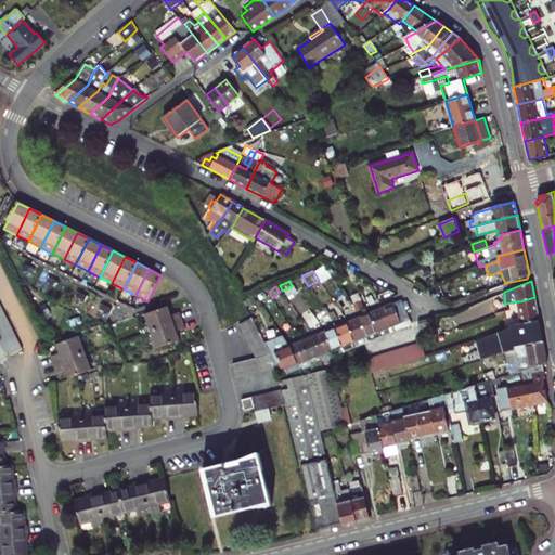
[(375,304),(371,294),(369,295),(365,297),(370,306),(375,304)]
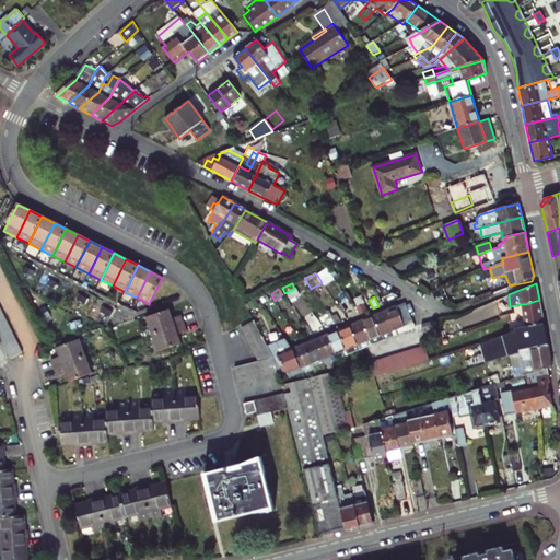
[(525,325),(544,322),(539,300),(525,304),(521,304),(525,325)]
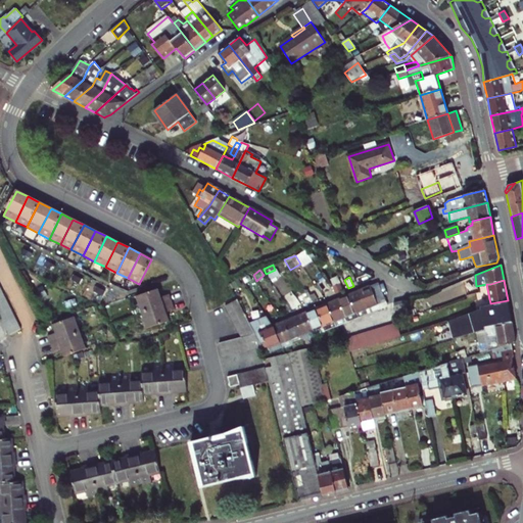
[(335,293),(343,290),(339,283),(332,287),(335,293)]
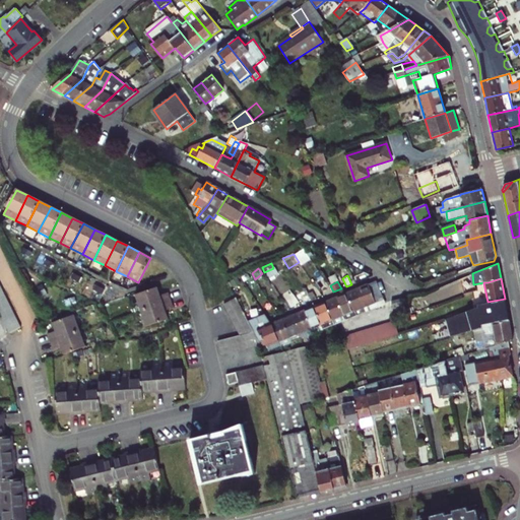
[(376,281),(358,288),(367,311),(377,307),(376,302),(383,299),(376,281)]
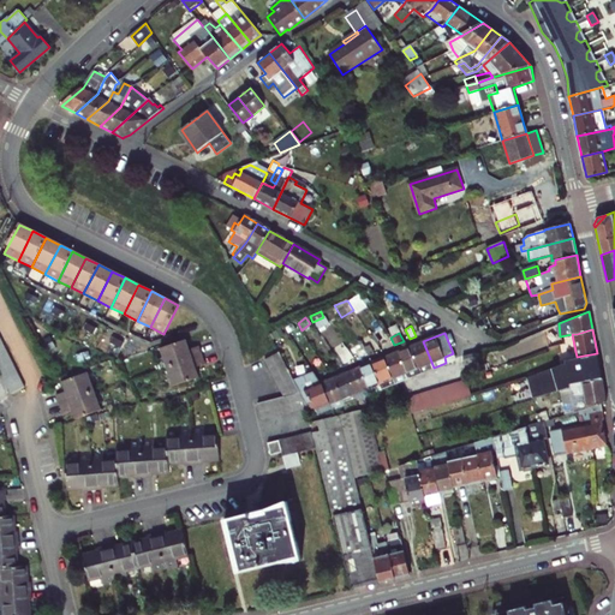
[(197,347),(187,350),(184,341),(159,348),(169,386),(196,378),(192,369),(203,365),(197,347)]
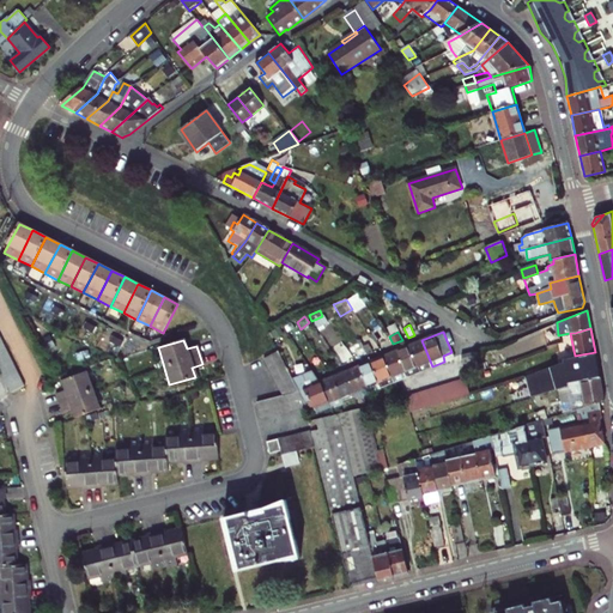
[(432,366),(422,340),(408,345),(418,366),(419,371),(432,366)]
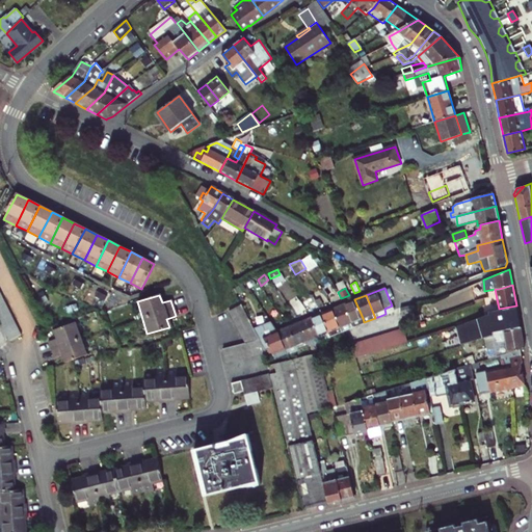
[(363,318),(354,299),(343,304),(351,322),(351,324),(353,324),(354,326),(364,322),(363,318)]
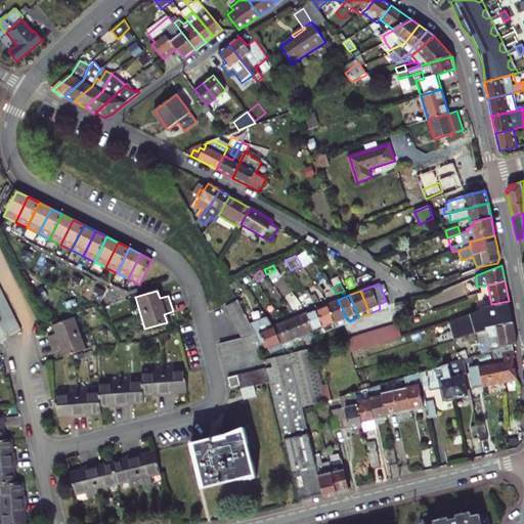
[(250,323),(241,306),(237,300),(225,306),(241,338),(219,343),(222,357),(261,347),(260,345),(255,334),(250,324),(250,323)]
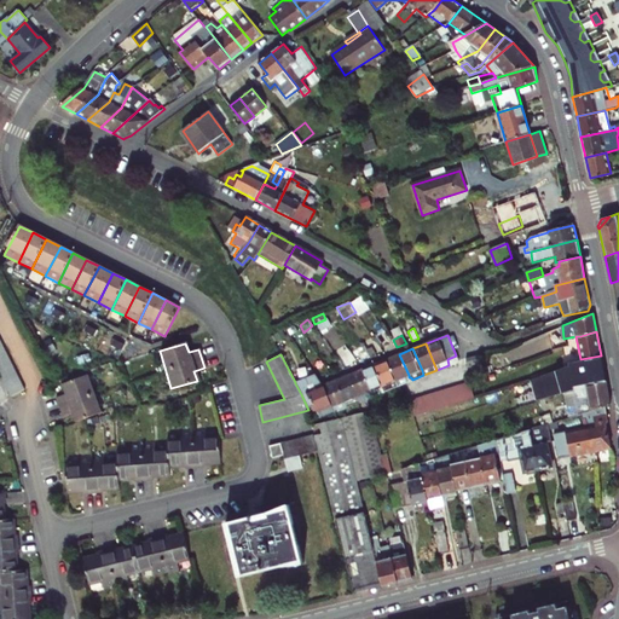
[(409,375),(399,354),(387,359),(395,380),(397,383),(409,377),(409,375)]
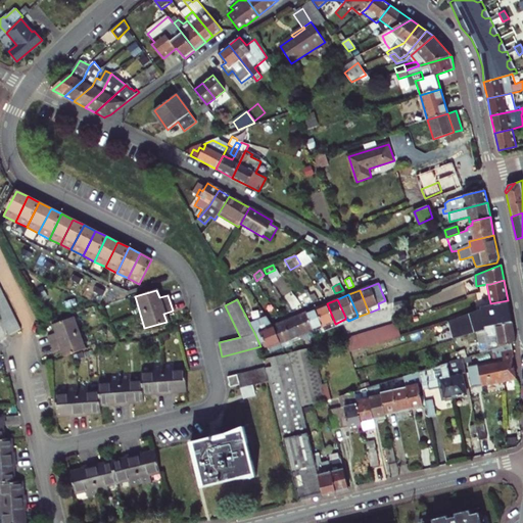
[(397,319),(408,316),(402,300),(392,303),(397,319)]
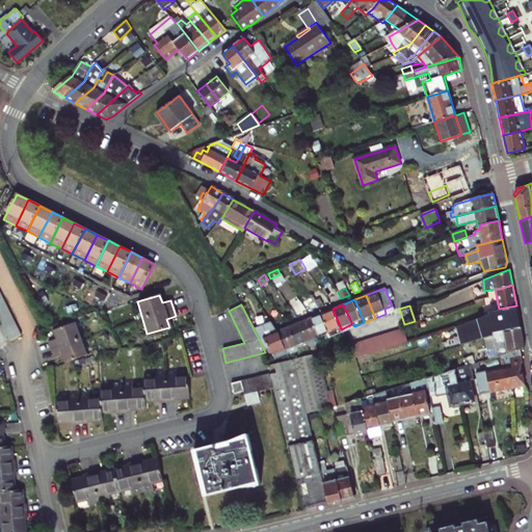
[(490,314),(457,326),(460,345),(493,335),(493,333),(499,331),(503,330),(521,327),(516,306),(499,309),(489,311),(490,314)]
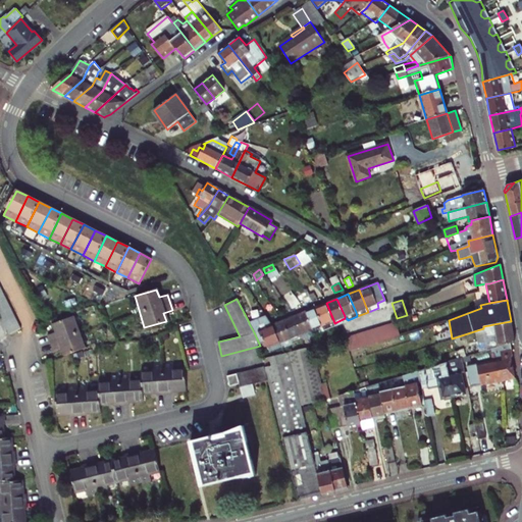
[(7,303),(0,307),(0,314),(10,310),(7,303)]
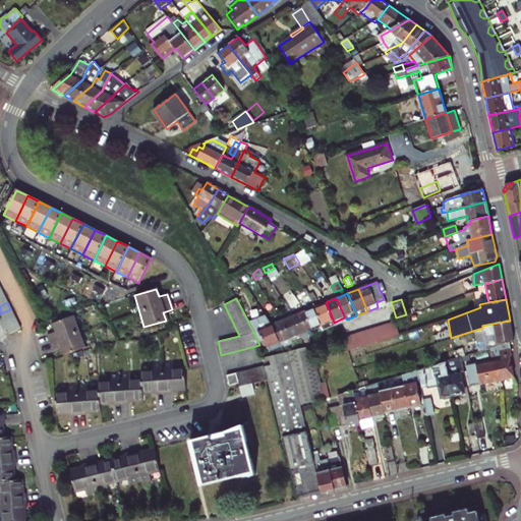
[(333,320),(326,302),(315,306),(324,329),(334,325),(332,321),(333,320)]
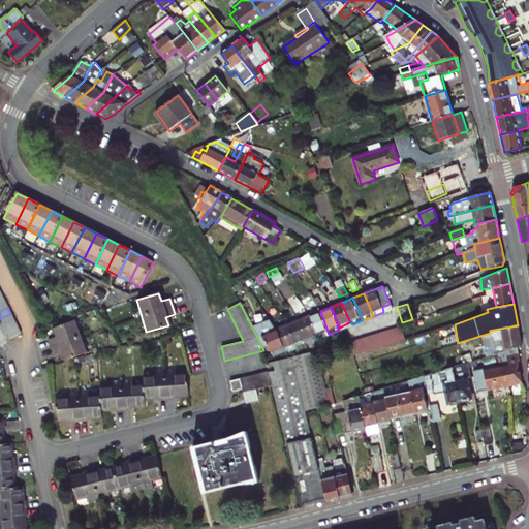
[(329,334),(320,311),(309,315),(318,338),(329,334)]
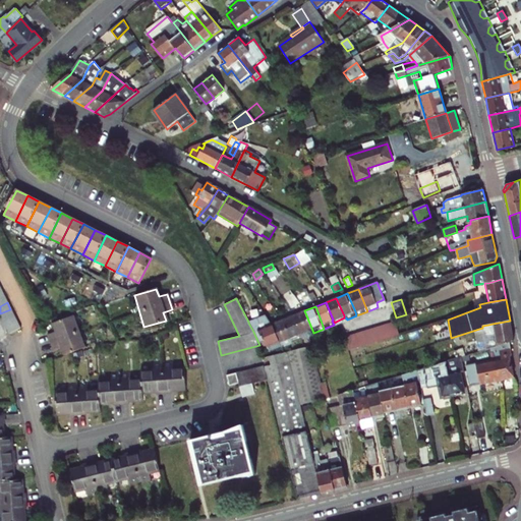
[(10,309),(0,313),(0,319),(1,322),(13,315),(10,309)]
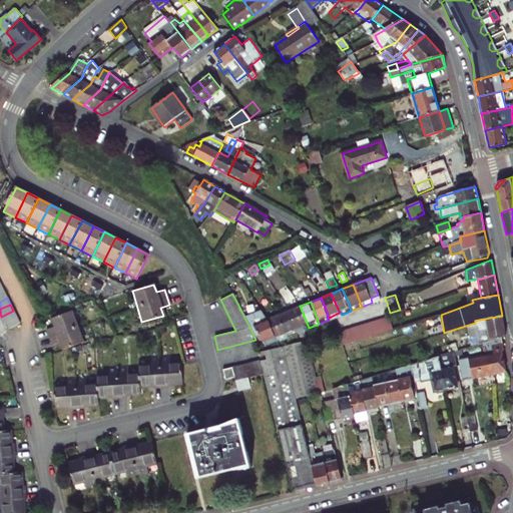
[(309,328),(300,306),(289,311),(298,331),(309,328)]
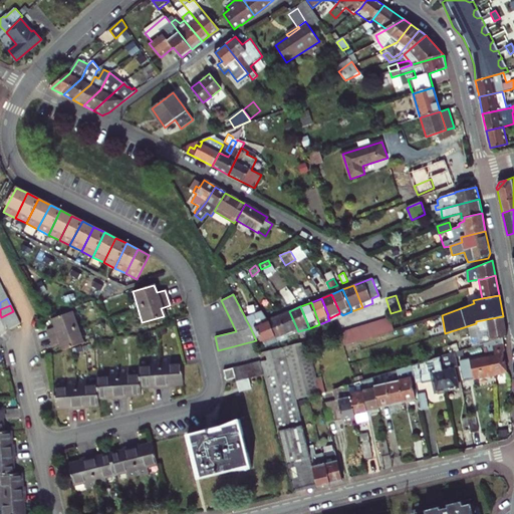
[(260,335),(263,342),(275,337),(268,319),(266,316),(262,310),(245,317),(245,318),(250,327),(255,338),(260,335)]
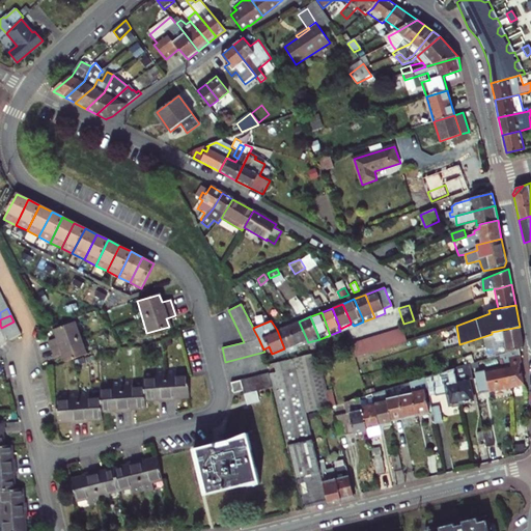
[(1,328),(4,334),(17,328),(14,322),(1,328)]
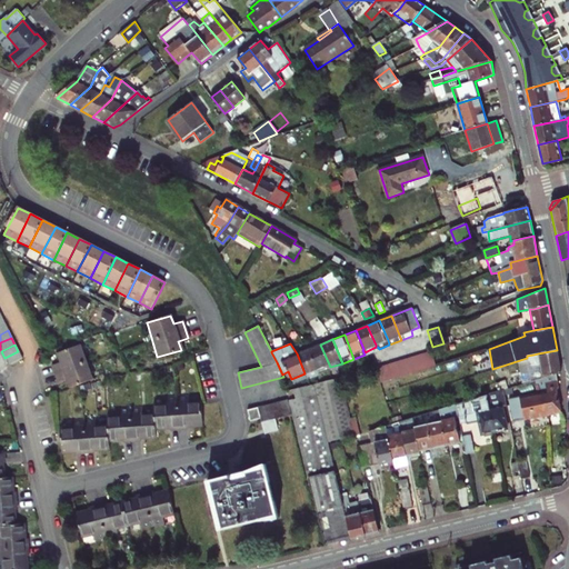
[(330,367),(320,345),(308,349),(318,373),(330,368),(330,367)]
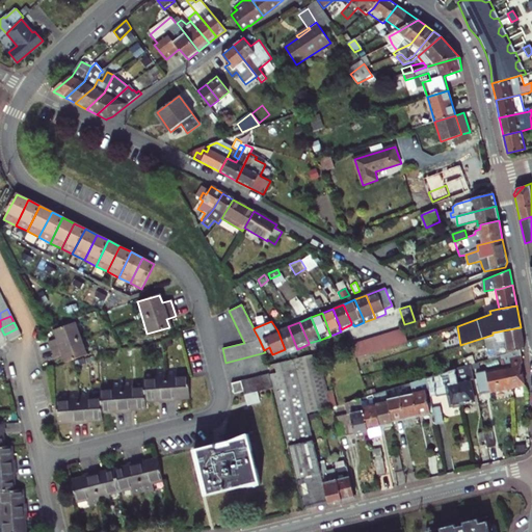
[(51,331),(53,340),(52,340),(52,349),(53,357),(58,356),(61,365),(83,356),(74,324),(51,331)]
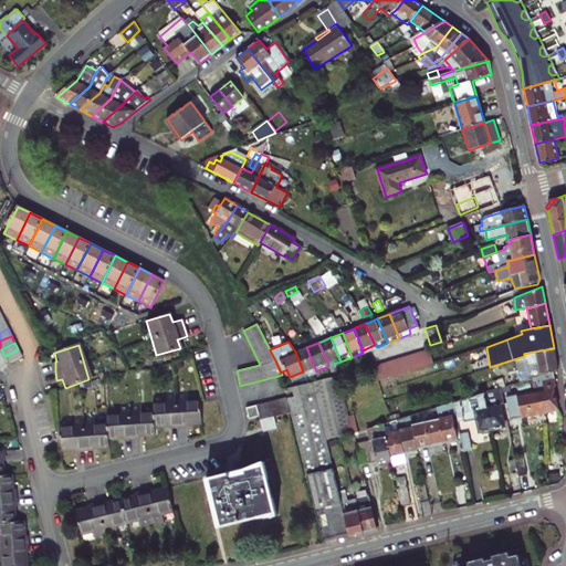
[(316,371),(306,347),(295,352),(303,371),(305,376),(316,371)]
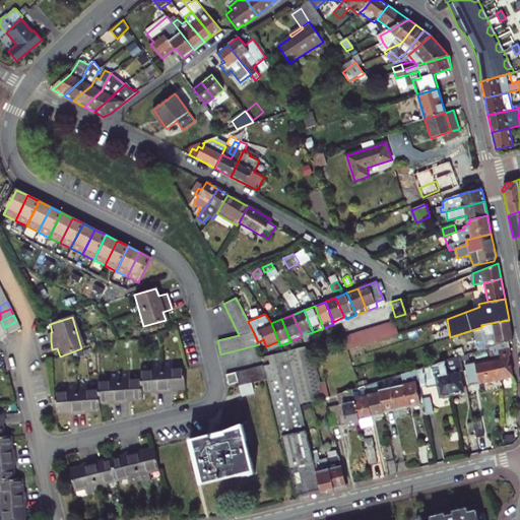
[(342,336),(347,350),(398,334),(393,320),(342,336)]
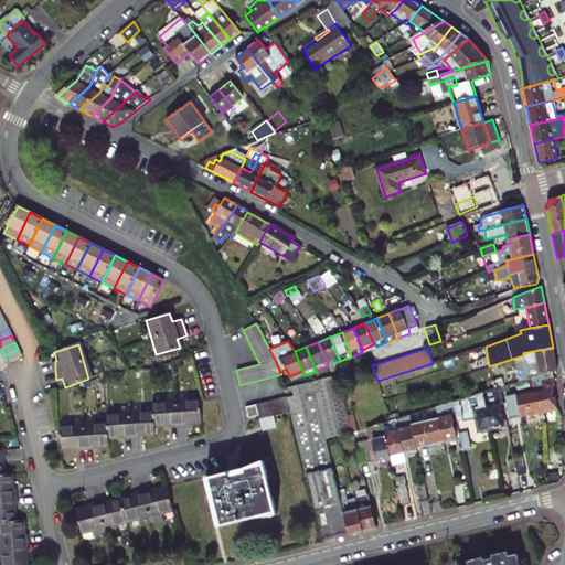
[(556,369),(553,348),(534,351),(530,352),(523,353),(523,355),(528,379),(531,377),(535,377),(537,376),(539,374),(552,370),(556,369)]
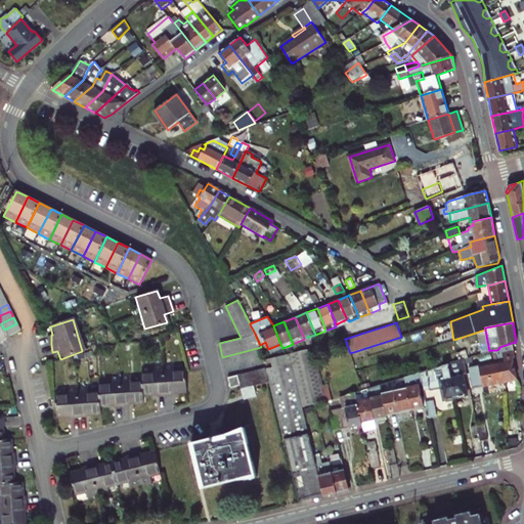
[(20,330),(16,323),(4,330),(7,336),(20,330)]
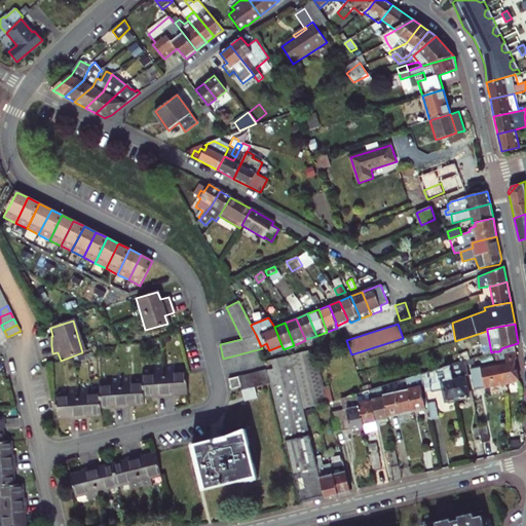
[(502,361),(502,365),(505,381),(518,379),(515,360),(517,357),(514,344),(501,348),(500,350),(498,351),(494,351),(495,357),(498,355),(499,362),(502,361)]
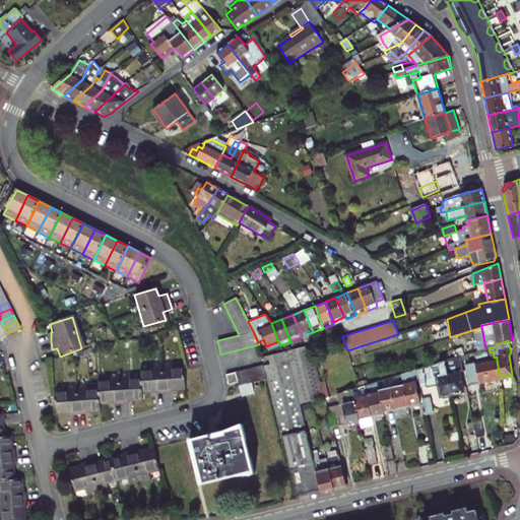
[(311,344),(261,358),(266,379),(280,436),(306,430),(300,404),(324,397),(311,344)]
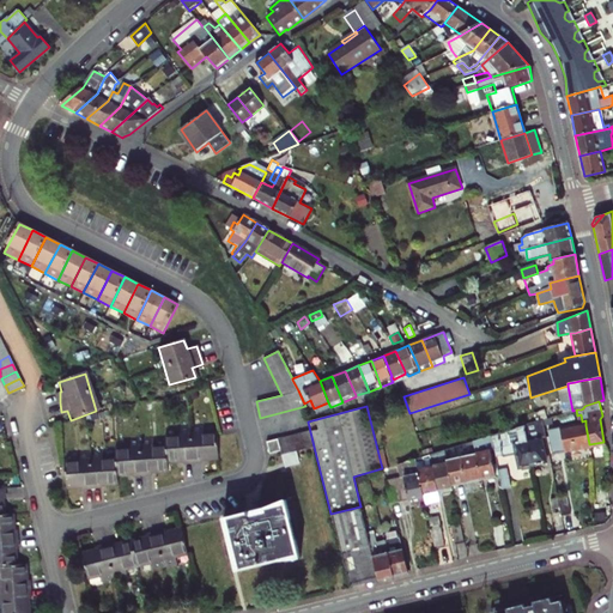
[(542,419),(525,425),(533,463),(545,461),(540,438),(546,436),(544,426),(542,419)]
